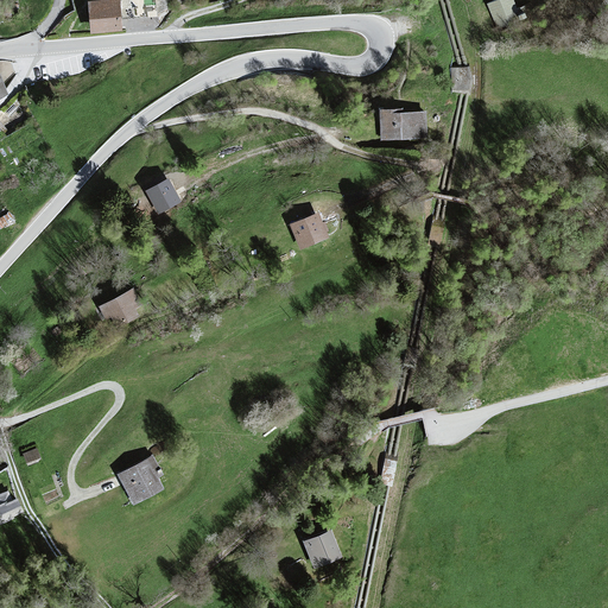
[(118,0),(108,0),(87,2),(90,36),(122,32),(118,0)]
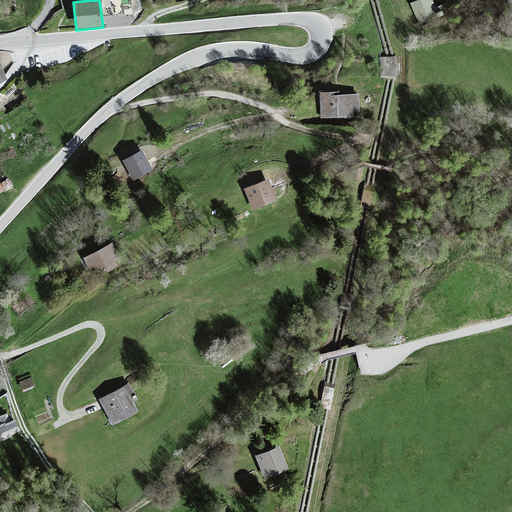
[(129,0),(108,0),(101,1),(103,16),(131,14),(129,0)]
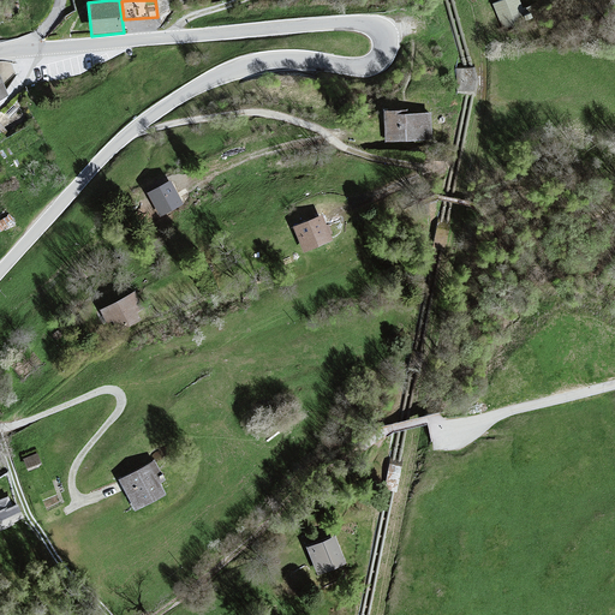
[(184,0),(159,0),(161,15),(171,10),(183,5),(184,0)]
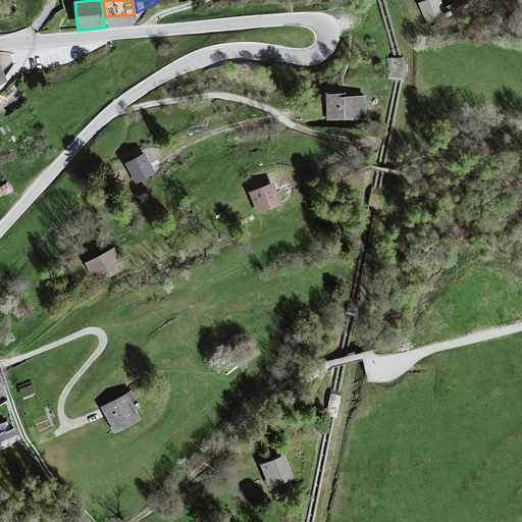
[(439,0),(430,0),(419,5),(428,28),(449,19),(439,0)]
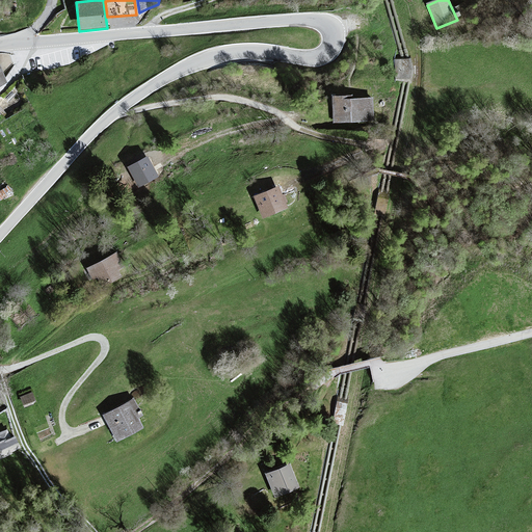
[(374,100),(335,101),(335,125),(375,124),(374,100)]
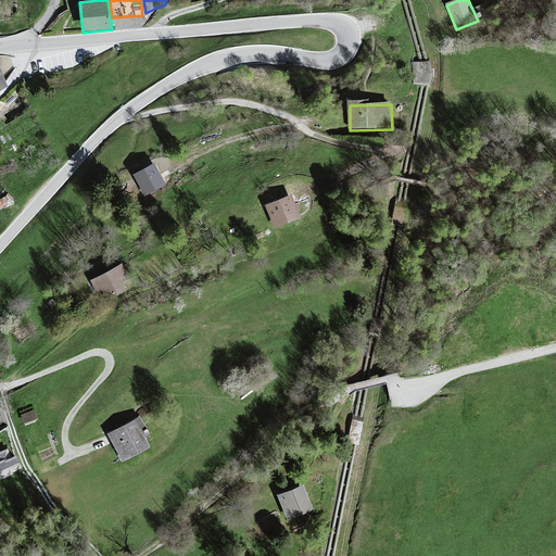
[(154,166),(135,177),(147,198),(166,187),(154,166)]
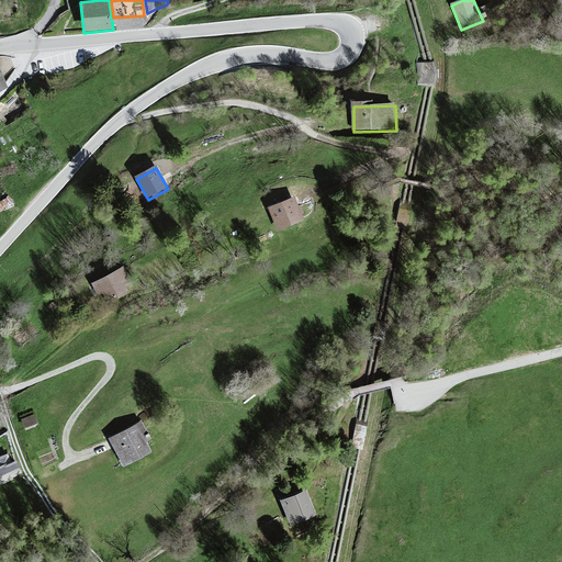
[(295,199),(267,210),(276,233),(304,223),(295,199)]
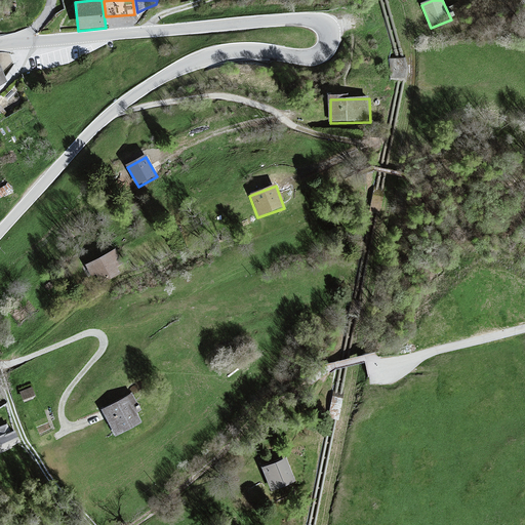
[(114,250),(86,266),(92,277),(96,275),(101,283),(124,271),(114,250)]
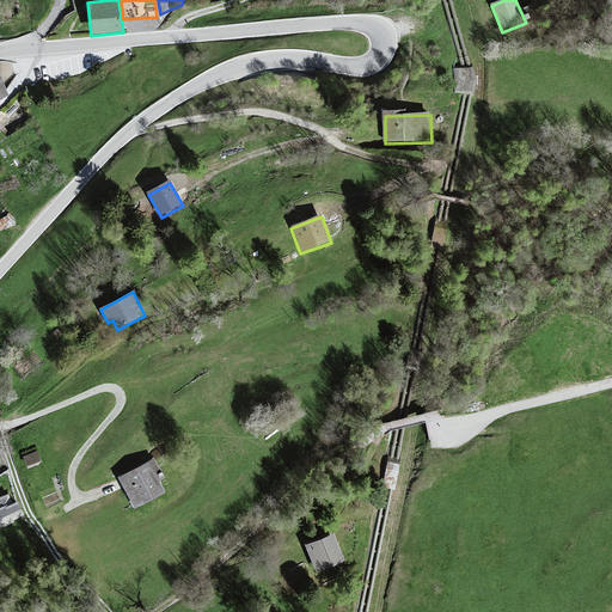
[(36,448),(23,453),(28,466),(41,461),(36,448)]
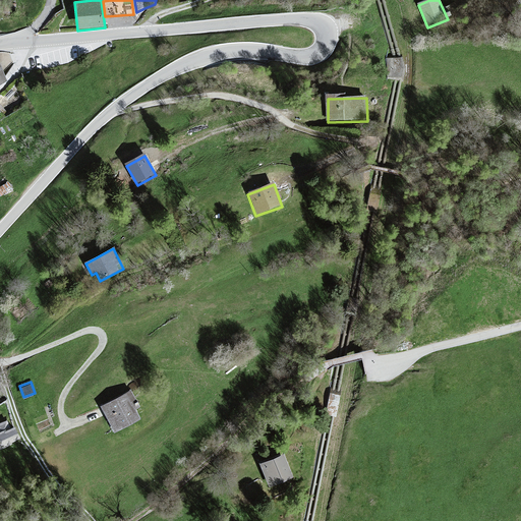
[(336,413),(340,392),(330,390),(326,411),(336,413)]
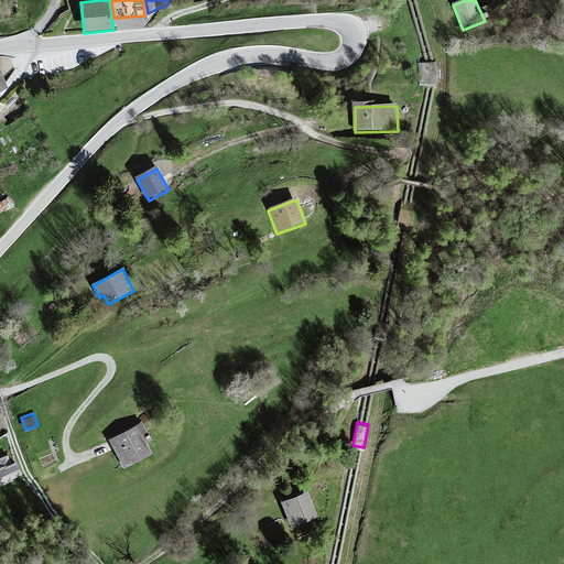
[(138,424),(108,438),(123,468),(152,454),(138,424)]
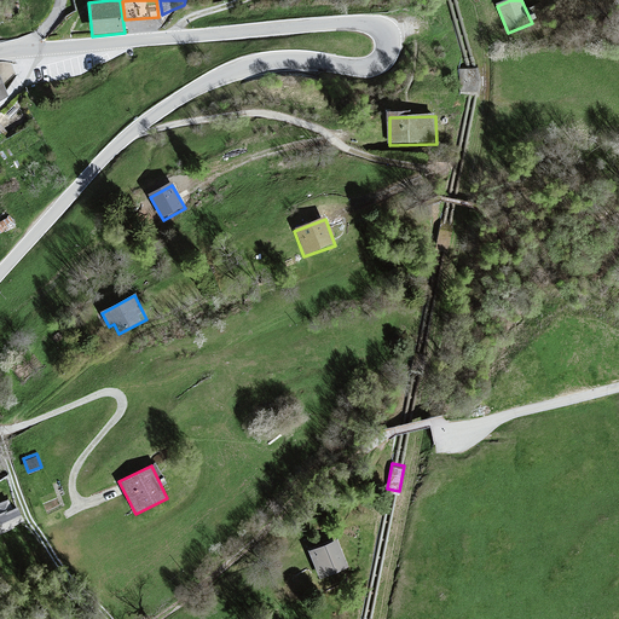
[(0,533),(24,522),(17,505),(11,508),(7,499),(0,502),(0,533)]
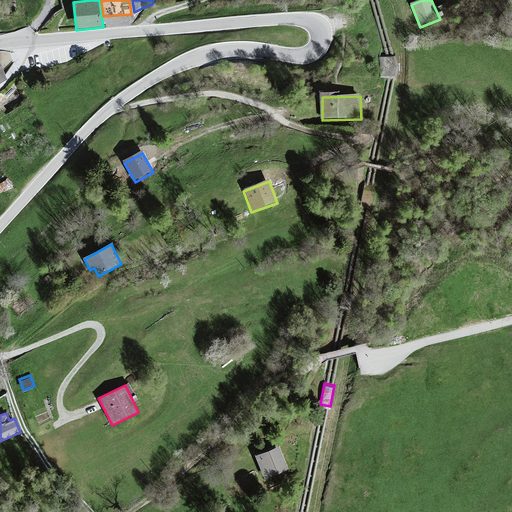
[(278,443),(257,451),(266,477),(288,469),(278,443)]
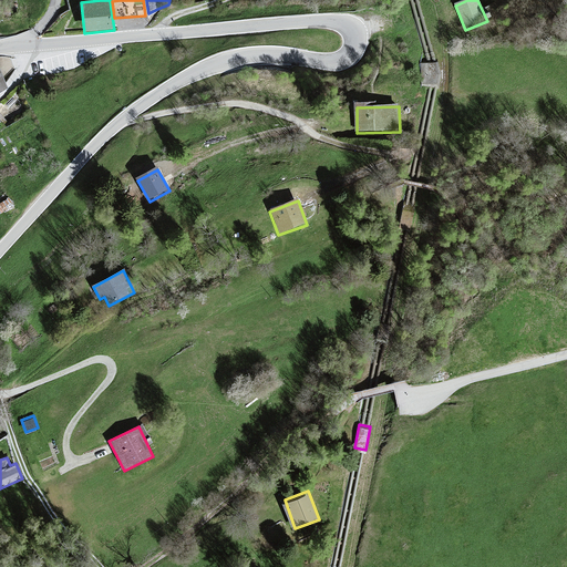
All buildings are outlined.
